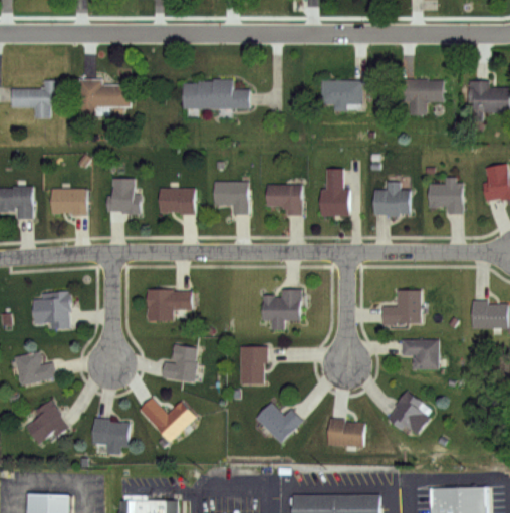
[(42,80),(59,79),(59,108),(49,108),(50,118),(33,118),(33,106),(12,107),(12,89),(43,89),(42,80)]
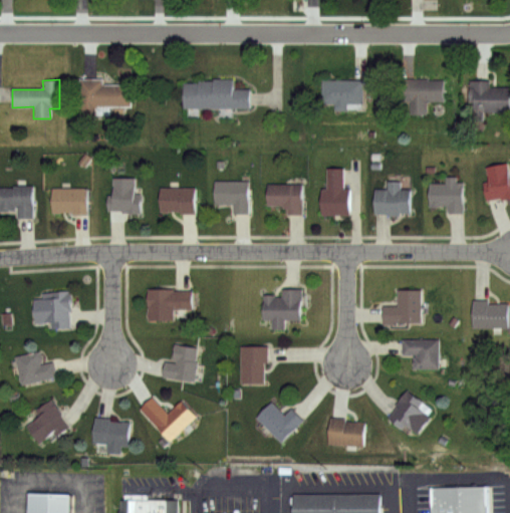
[(78,79),(101,79),(101,85),(131,84),(131,107),(94,107),(94,115),(78,115),(78,79)]
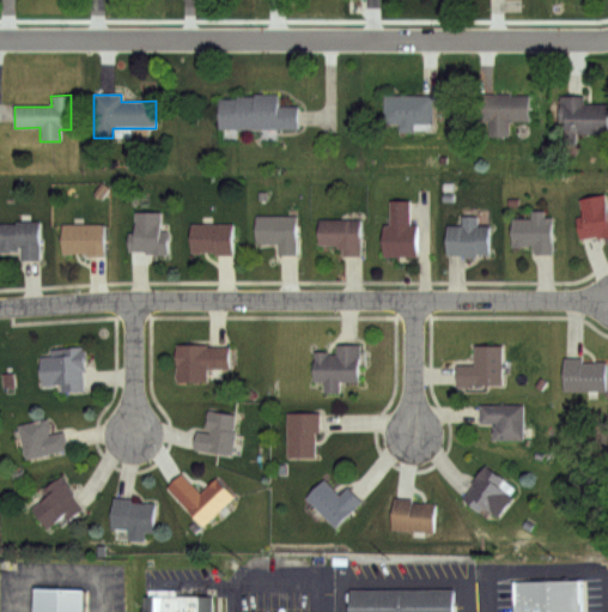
[(218,101),(233,100),(233,97),(251,97),(251,95),(277,95),(277,105),(295,105),(295,128),(218,128),(218,101)]
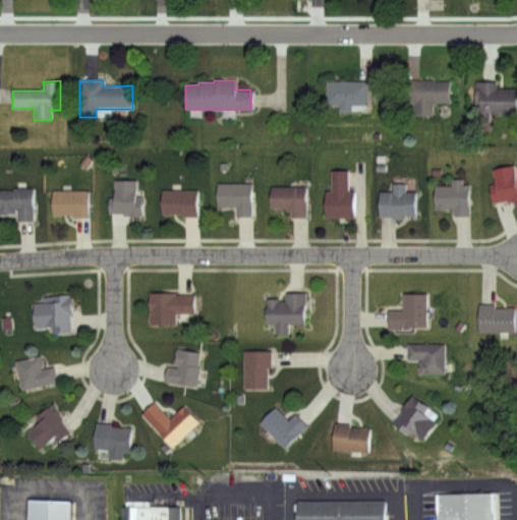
[(406,81),(449,80),(450,104),(432,105),(432,117),(414,118),(413,104),(406,104),(406,81)]
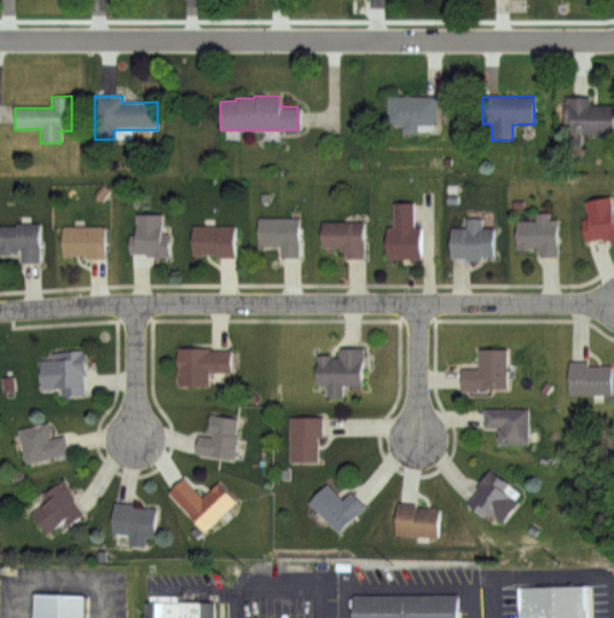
[(562,96),(589,96),(589,107),(613,107),(613,134),(579,134),(579,145),(568,145),(568,126),(561,126),(562,96)]
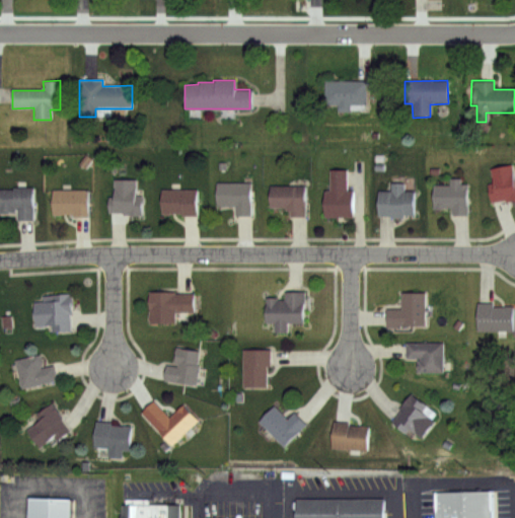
[(324,82),(364,82),(364,106),(349,106),(349,113),(336,113),(336,106),(323,106),(324,82)]
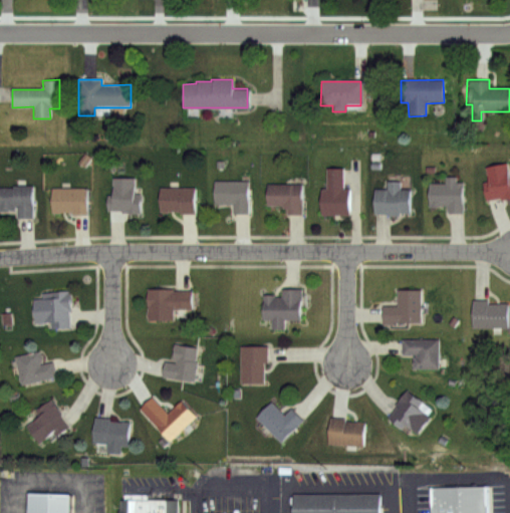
[(485,168),(505,163),(508,179),(509,178),(509,201),(500,203),(499,199),(486,202),(482,186),(488,184),(485,168)]
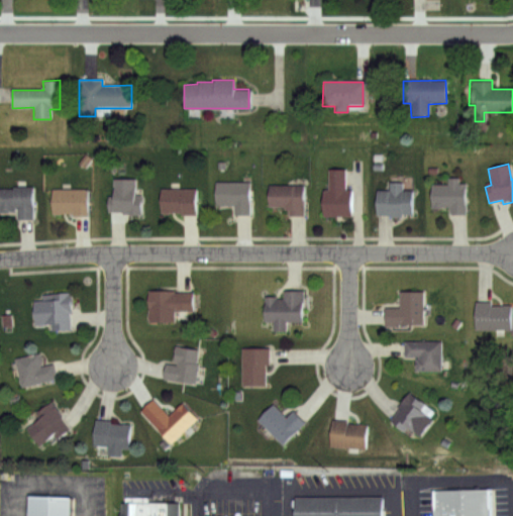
[(328,170),(343,170),(343,191),(349,191),(349,217),(322,217),(322,191),(328,191),(328,170)]
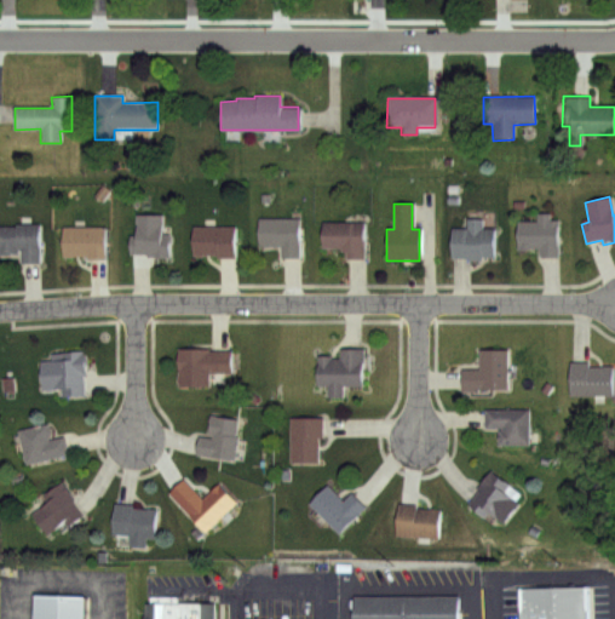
[(517,223),(536,223),(536,215),(549,215),(549,222),(556,222),(557,259),(538,259),(538,247),(517,247),(517,223)]
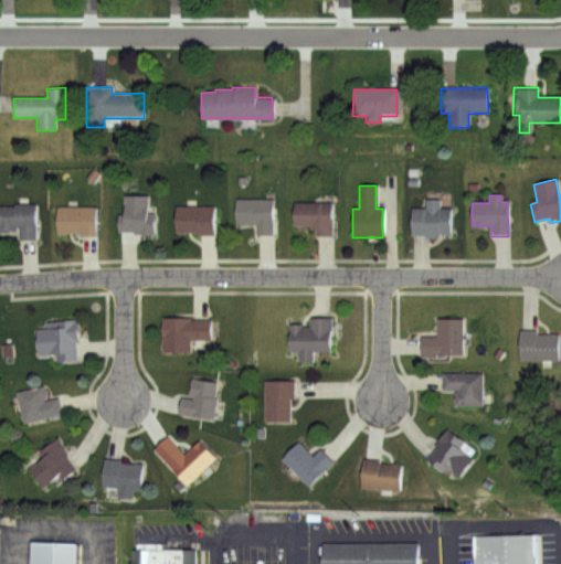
[(124,198),(146,197),(146,212),(152,212),(154,236),(131,237),(131,232),(117,232),(117,216),(125,216),(124,198)]
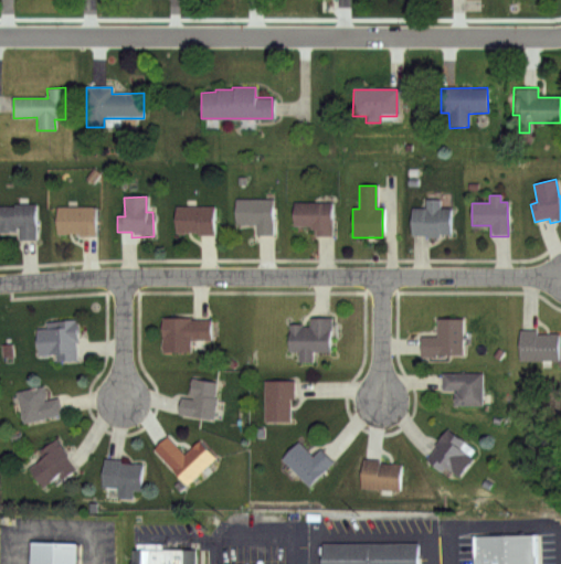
[(411,208),(423,208),(423,200),(438,200),(438,209),(448,209),(448,234),(437,234),(437,237),(411,237),(411,208)]
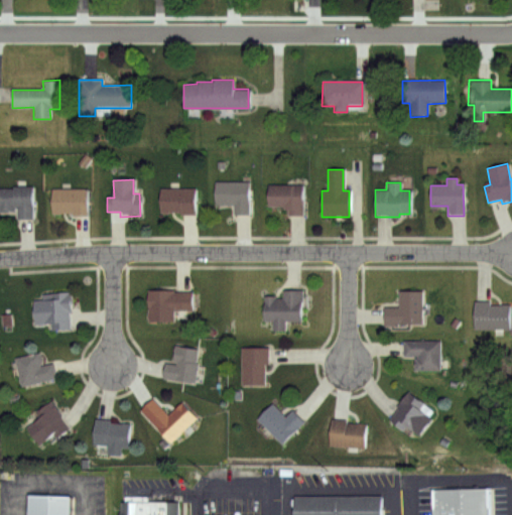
[(215,183),(248,183),(248,216),(232,216),(232,204),(215,205),(215,183)]
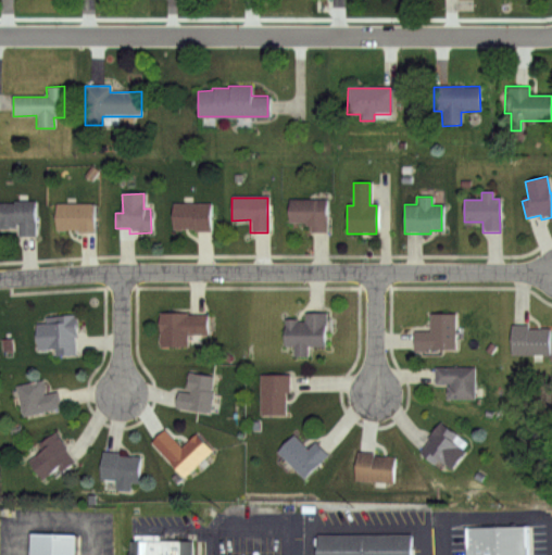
[(289,202),(325,201),(326,232),(305,234),(305,223),(289,223),(289,202)]
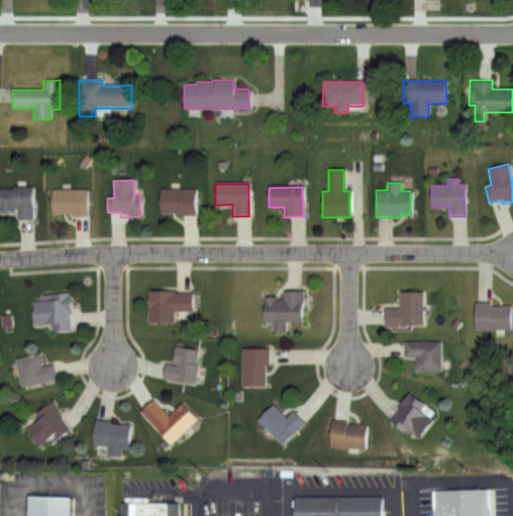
[(0,189),(31,188),(31,219),(17,220),(17,209),(13,209),(13,213),(0,213),(0,189)]
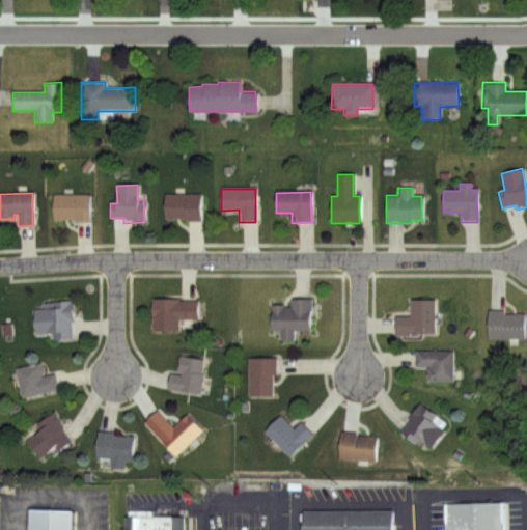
[(53,196),(88,195),(89,222),(74,223),(74,219),(54,219),(53,196)]
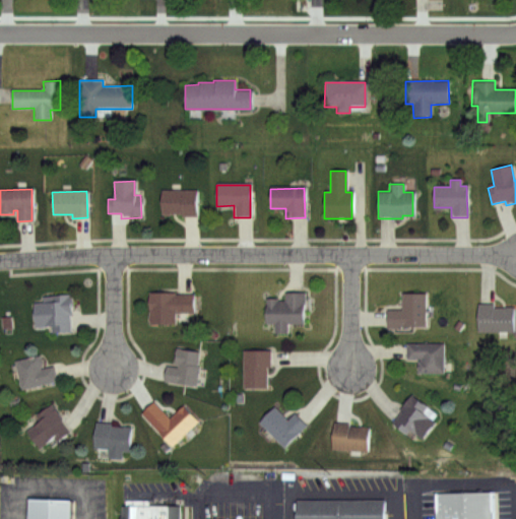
[(160,191),(197,191),(197,216),(160,216),(160,191)]
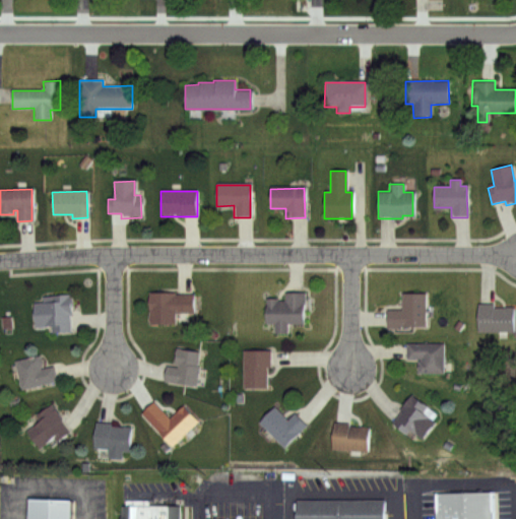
[(147,294),(174,294),(174,297),(192,297),(192,314),(173,314),(173,325),(147,325),(147,294)]
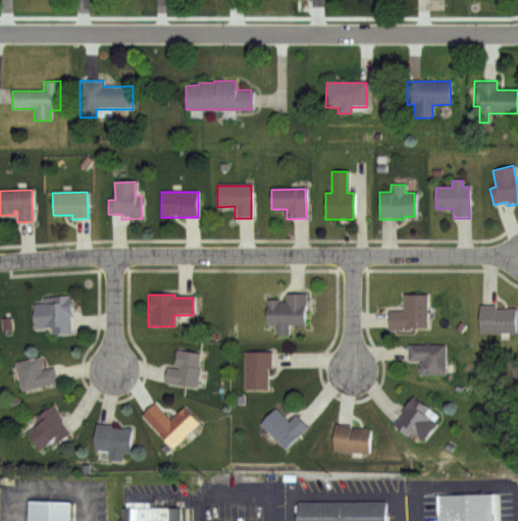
[(286,295),(304,295),(304,326),(287,326),(287,339),(273,339),(273,327),(264,327),(264,301),(277,301),(277,303),(286,303),(286,295)]
